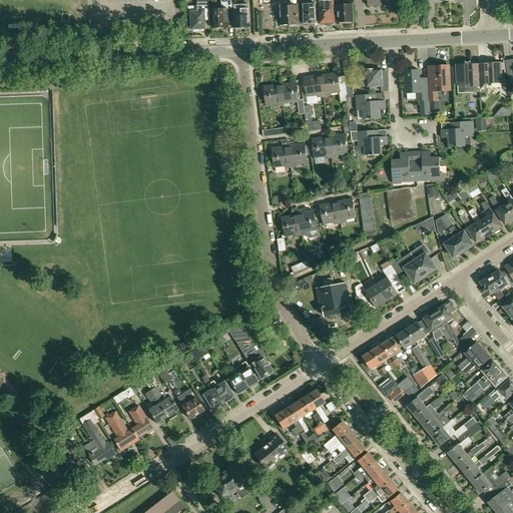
[(187,20),(187,29),(188,30),(192,29),(192,30),(205,30),(204,20),(204,7),(209,7),(208,0),(196,0),(197,8),(189,9),(189,20),(187,20)]
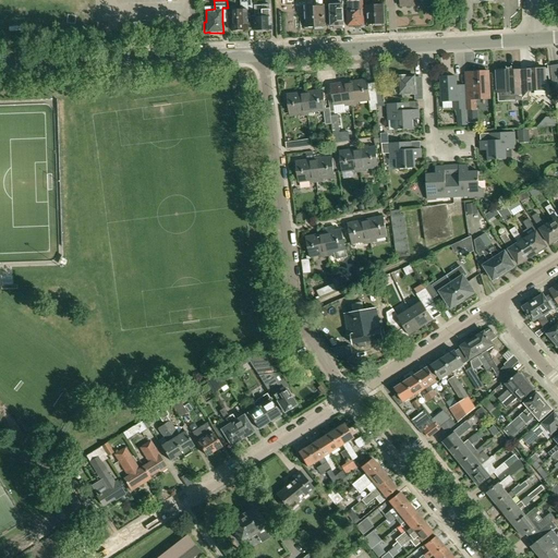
[(233,22),(232,22),(232,32),(249,31),(247,22),(249,22),(249,11),(253,10),(253,5),(252,0),(240,0),(241,10),(233,10),(233,22)]
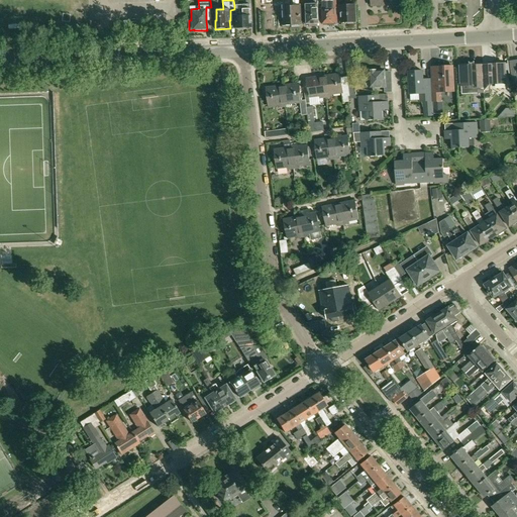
[(283,0),(284,9),(284,26),(292,25),(292,27),(299,27),(299,25),(300,25),(300,6),(293,6),(292,4),(290,4),(289,0),(283,0)]
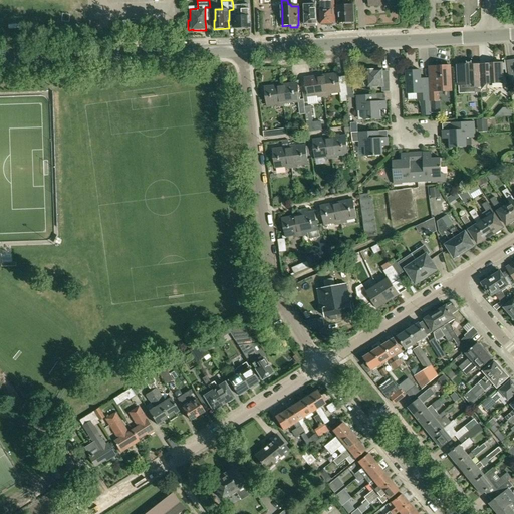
[(309,0),(310,4),(303,5),(304,25),(306,24),(306,27),(315,26),(315,24),(317,24),(316,5),(316,0),(309,0)]
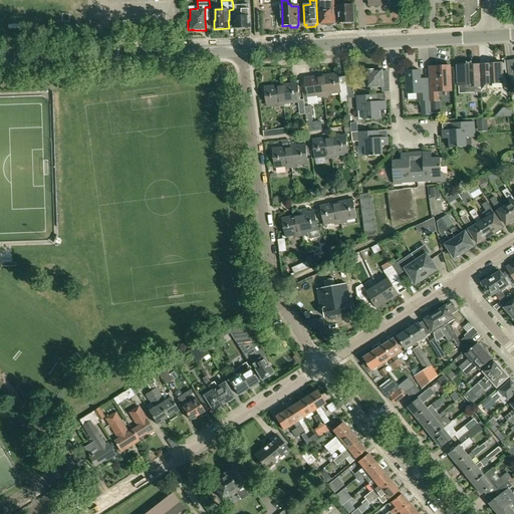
[(316,0),(316,5),(320,5),(321,24),(326,24),(327,24),(328,25),(329,25),(330,25),(331,25),(332,24),(333,23),(332,1),(324,2),(324,0),(316,0)]
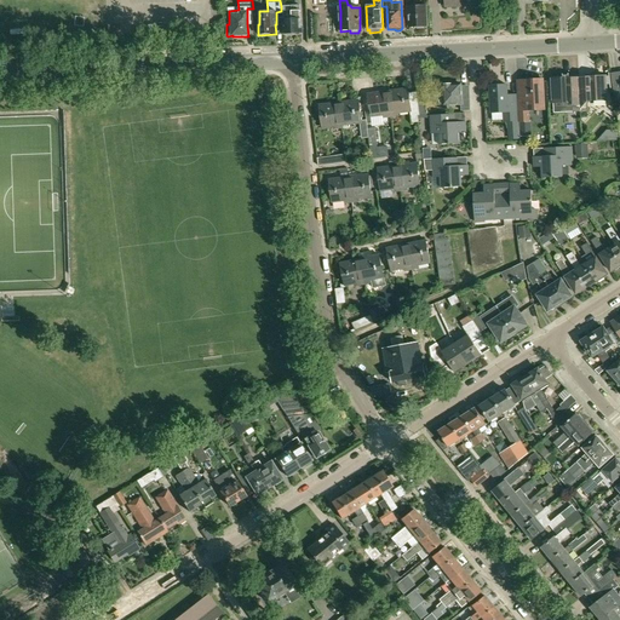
[(406,0),(407,16),(409,16),(409,28),(417,28),(424,28),(424,27),(425,27),(425,6),(414,6),(413,0),(406,0)]
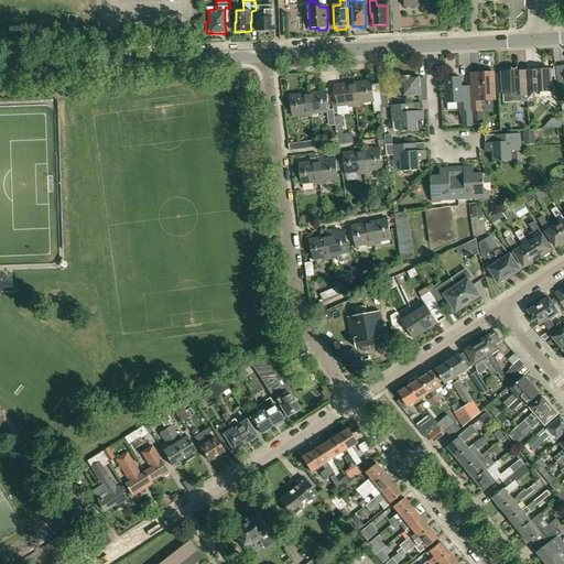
[(266,17),(259,17),(259,32),(267,32),(267,31),(273,30),(273,11),(273,10),(272,4),(264,6),(266,17)]
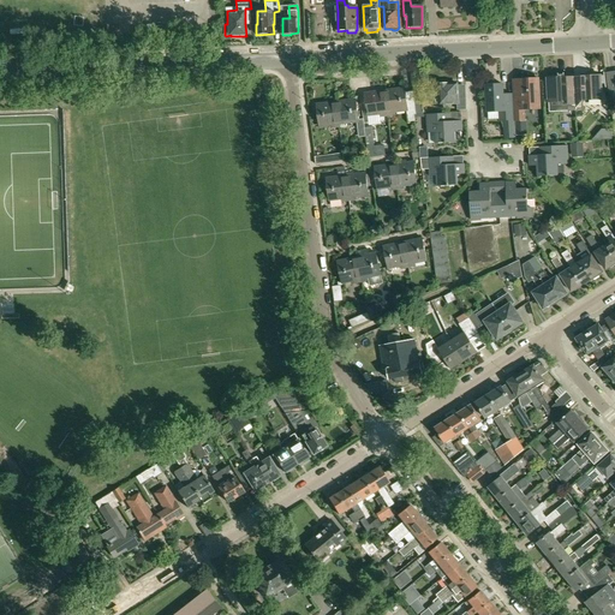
[(580,77),(574,77),(574,83),(575,111),(584,111),(583,101),(602,100),(601,76),(580,77)]
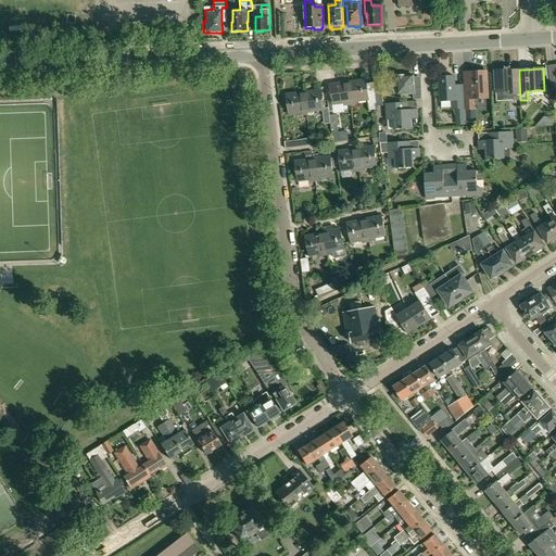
[(513,70),(495,71),(495,92),(513,91),(513,101),(520,100),(519,75),(519,70),(513,70)]
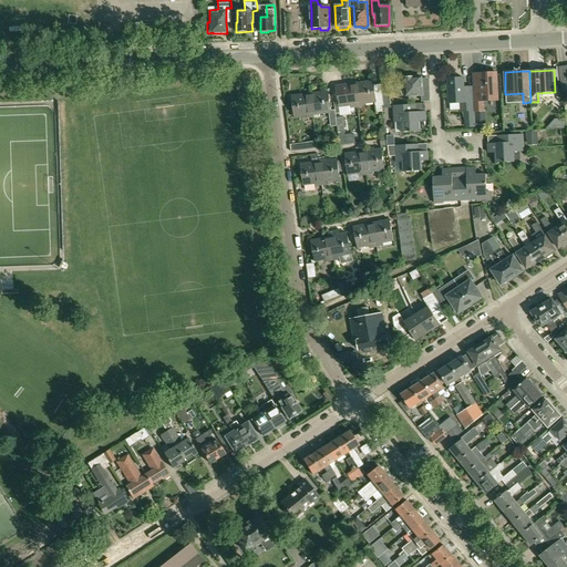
[(474,92),(475,112),(484,112),(484,101),(497,101),(496,73),(480,73),(481,92),(474,92)]
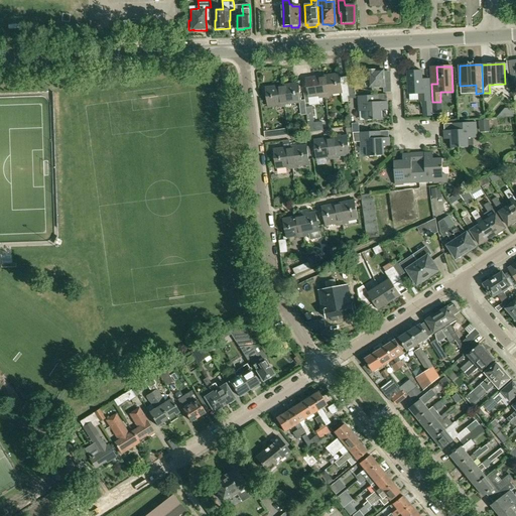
[(367,77),(369,77),(370,88),(384,87),(384,93),(391,92),(390,82),(384,82),(383,70),(376,71),(375,70),(374,71),(374,69),(366,69),(367,77)]
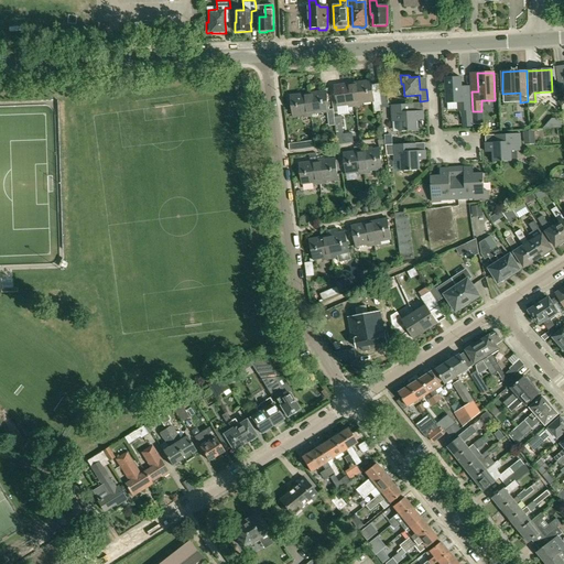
[(446,104),(447,104),(458,102),(458,111),(470,110),(469,91),(461,93),(461,78),(445,79),(446,104)]
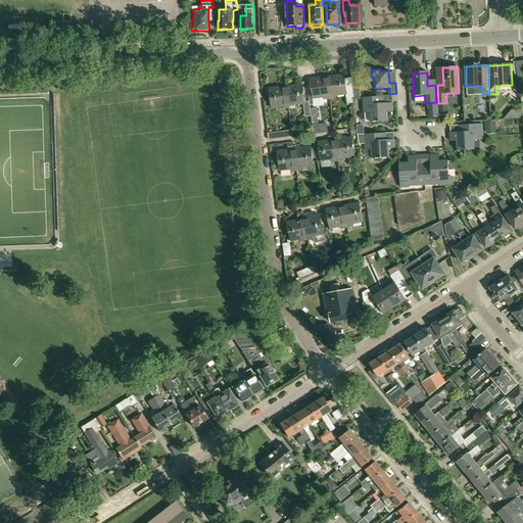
[(352,98),(353,98),(352,87),(352,85),(345,86),(344,76),(327,78),(330,99),(337,98),(337,96),(345,95),(346,104),(353,103),(352,98)]
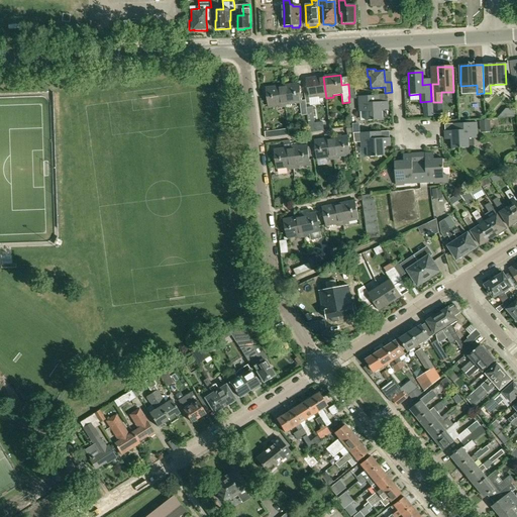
[(326,98),(323,77),(306,79),(309,99),(319,97),(320,99),(326,98)]
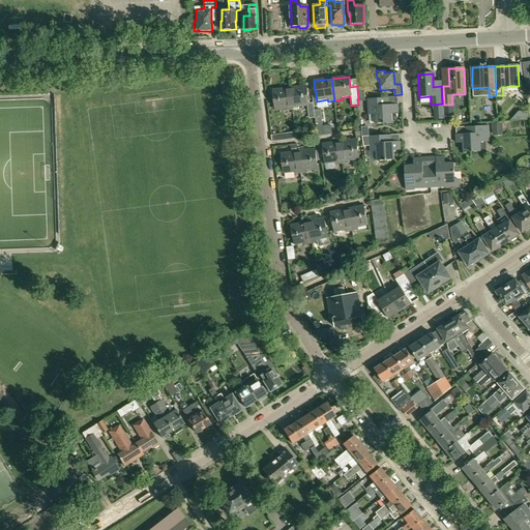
[(306,86),(290,88),(292,110),(299,109),(299,108),(308,107),(311,117),(315,117),(315,110),(314,102),(308,104),(306,86)]
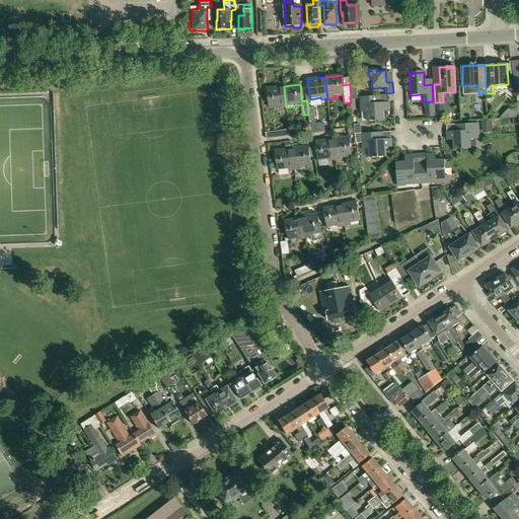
[(356,85),(350,86),(351,97),(358,97),(356,85)]
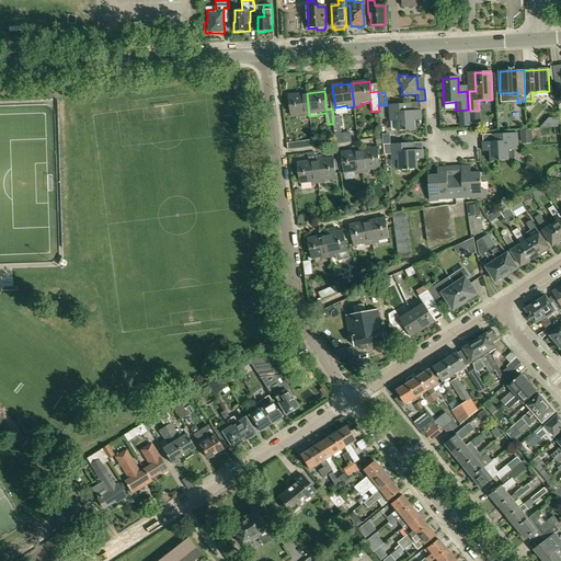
[(309,116),(307,93),(288,95),(292,116),(302,115),(304,117),(309,116)]
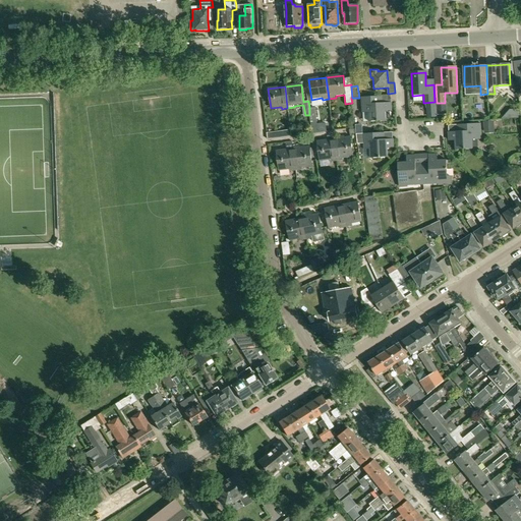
[(391,112),(391,104),(379,104),(378,97),(360,98),(361,113),(367,113),(368,122),(385,121),(385,112),(391,112)]
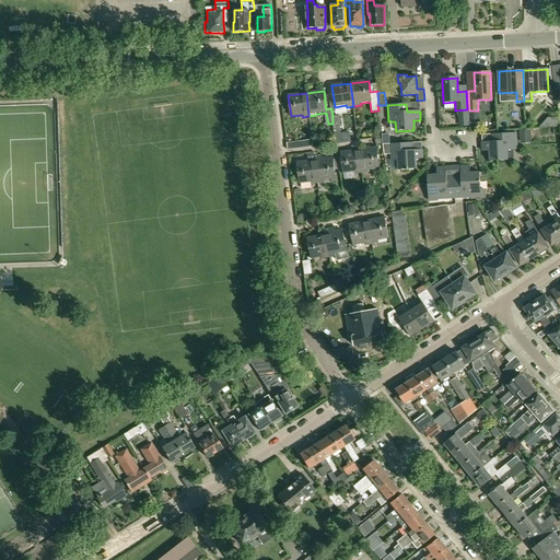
[(478,111),(469,111),(469,124),(480,124),(479,111),(478,111)]
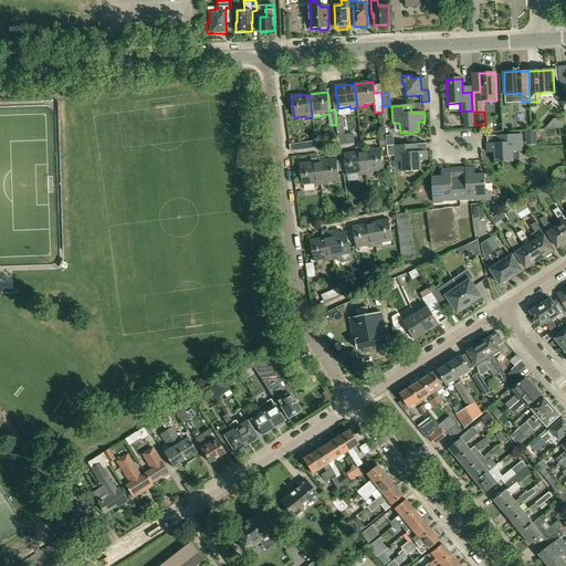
[(565,128),(565,118),(555,118),(545,129),(565,128)]
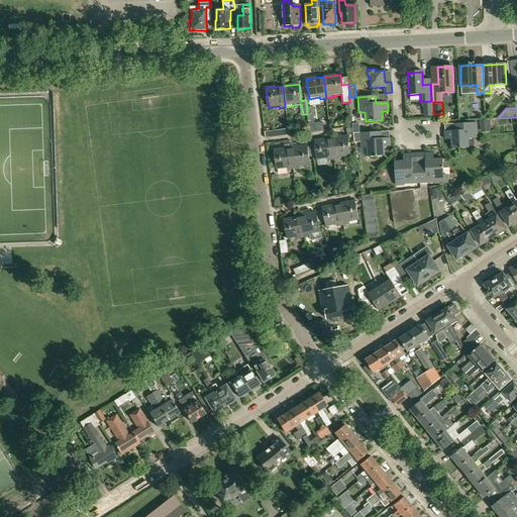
[(477,123),(456,124),(457,130),(445,131),(445,140),(451,139),(451,148),(470,147),(469,138),(478,138),(477,123)]
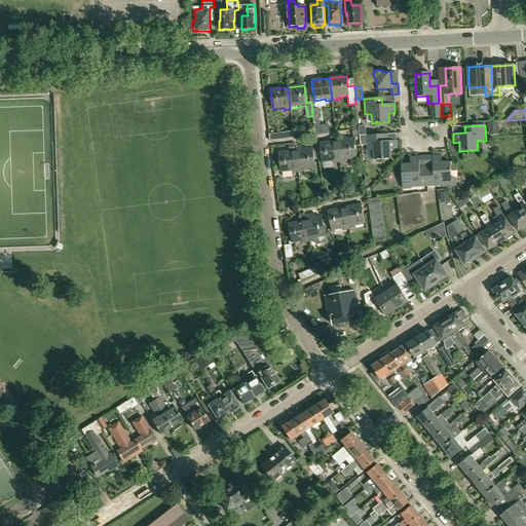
[(293,132),(269,135),(270,141),(294,138),(293,132)]
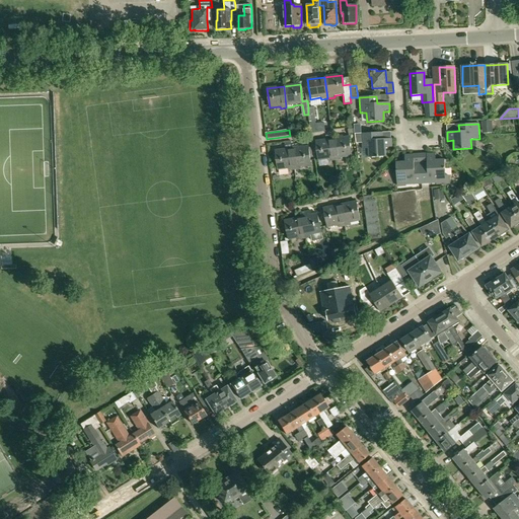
[(362,143),(362,149),(369,149),(369,158),(386,157),(385,148),(391,148),(391,139),(379,140),(378,133),(355,134),(356,144),(362,143)]
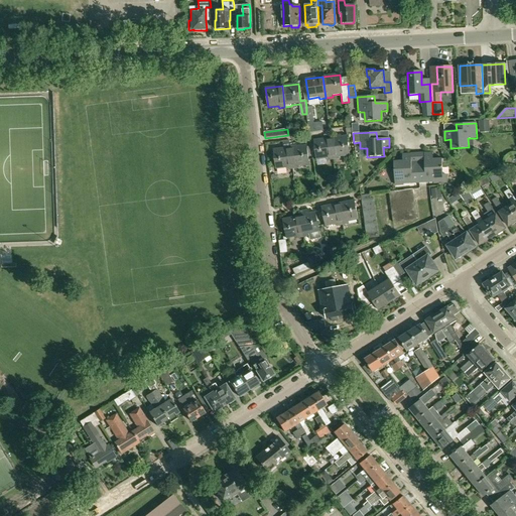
[(331,138),(334,159),(340,158),(340,157),(350,155),(348,136),(331,138)]
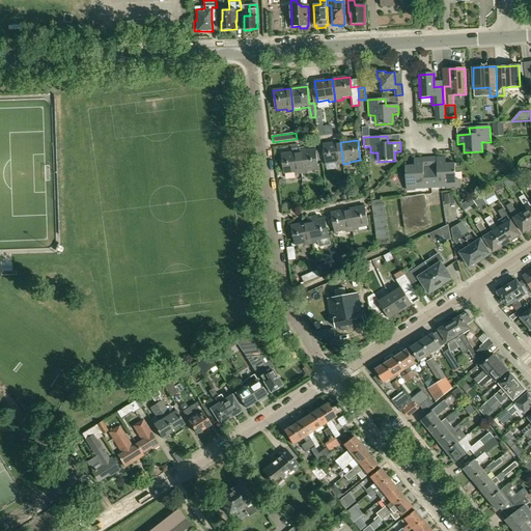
[(326,165),(336,163),(336,165),(343,164),(340,142),(323,144),(326,165)]
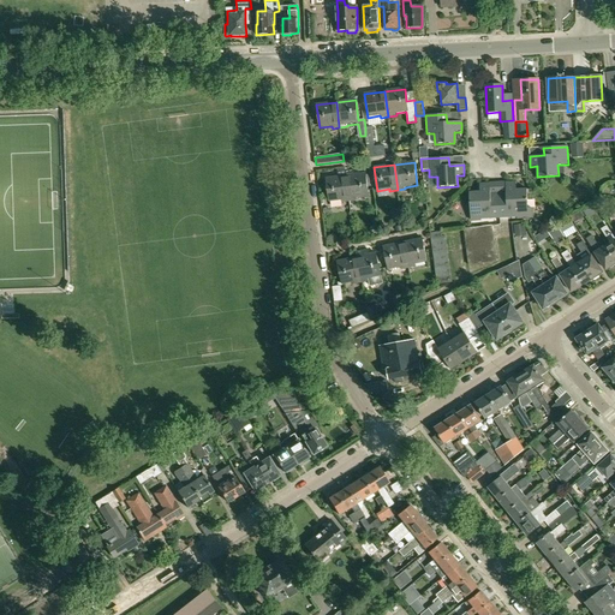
[(345,177),(348,202),(357,201),(357,198),(368,197),(365,174),(345,177)]
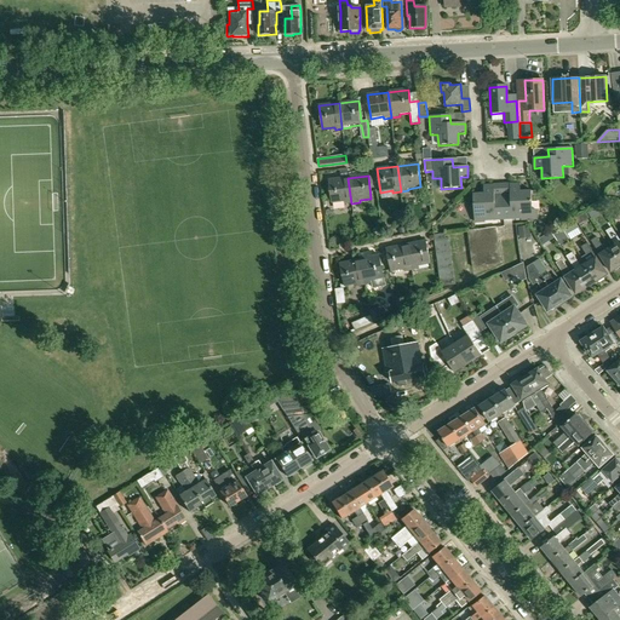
[(332,204),(345,201),(345,204),(351,204),(348,178),(328,181),(332,204)]
